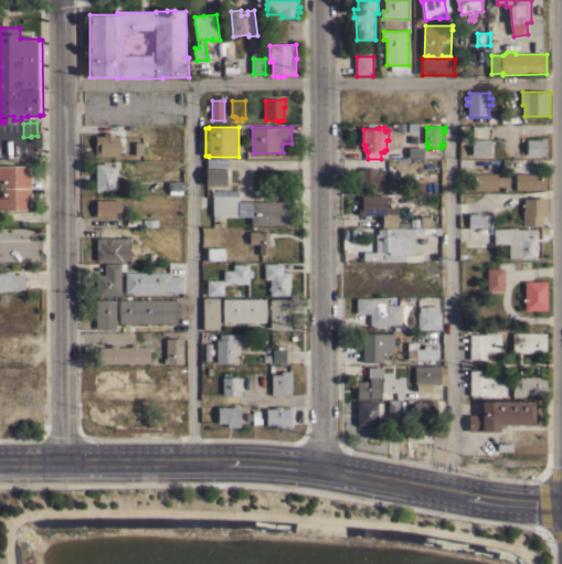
[(97,157),(97,137),(105,137),(105,134),(116,134),(116,137),(122,137),(122,157),(97,157)]
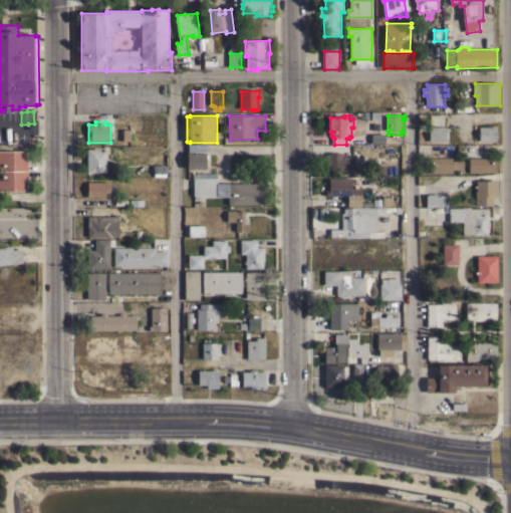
[(431,142),(431,127),(448,127),(448,142),(431,142)]
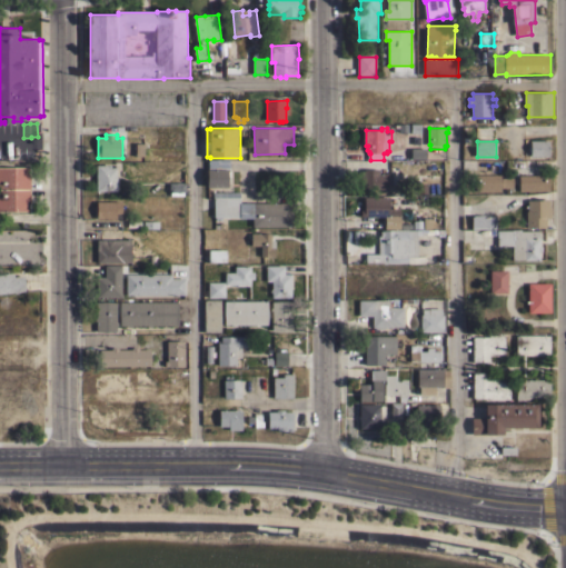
[(552,141),(552,157),(533,157),(533,141),(552,141)]
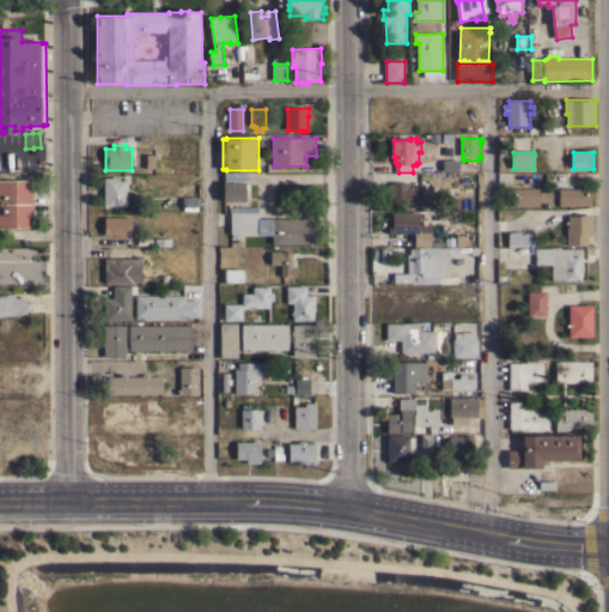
[(444,173),(444,161),(461,161),(461,171),(444,173)]
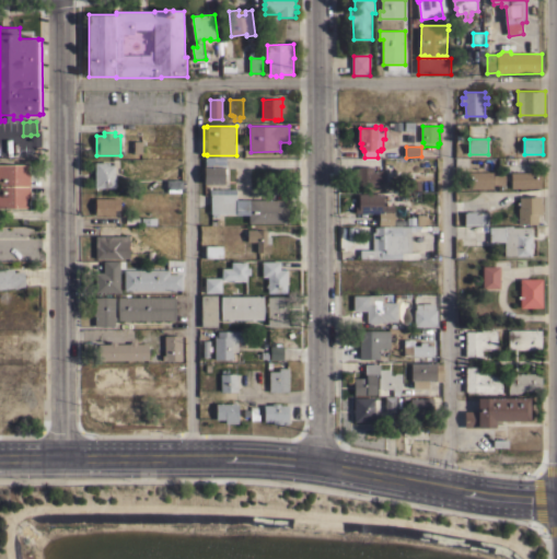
[(205,185),(205,167),(207,167),(207,158),(228,158),(228,169),(225,169),(225,184),(205,185)]
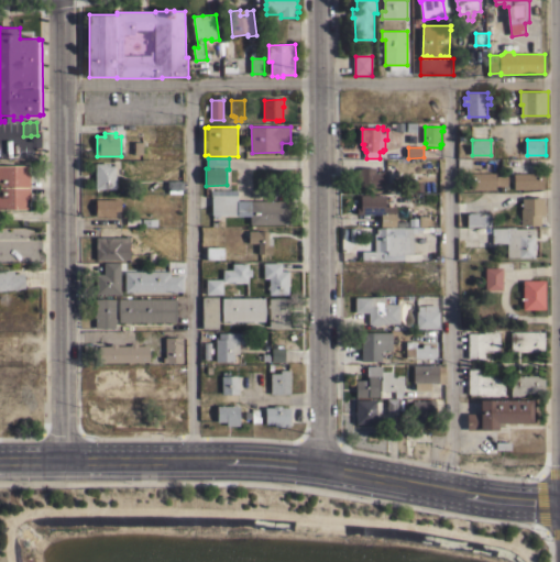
[(97,164),(111,164),(111,166),(117,166),(117,189),(97,189),(97,164)]
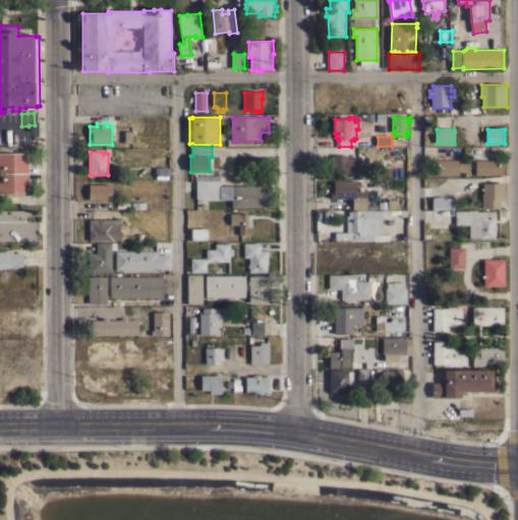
[(27,161),(29,161),(30,186),(27,186),(27,194),(0,194),(0,153),(27,153),(27,161)]
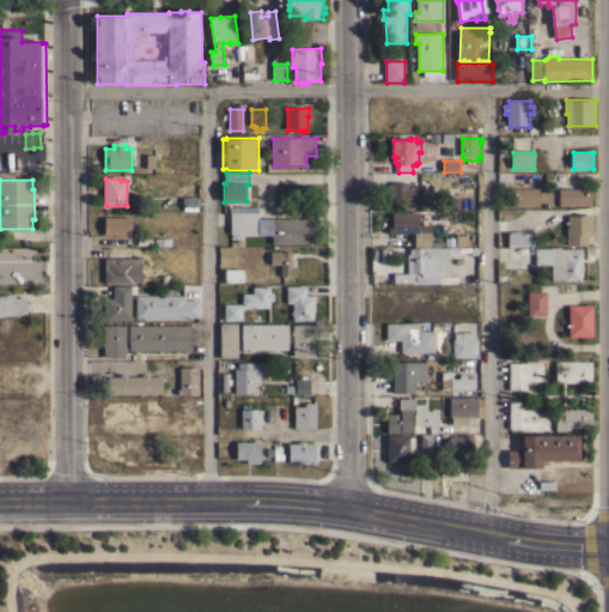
[(390,204),(390,186),(394,186),(394,183),(410,183),(410,188),(424,187),(424,199),(418,200),(418,204),(390,204)]
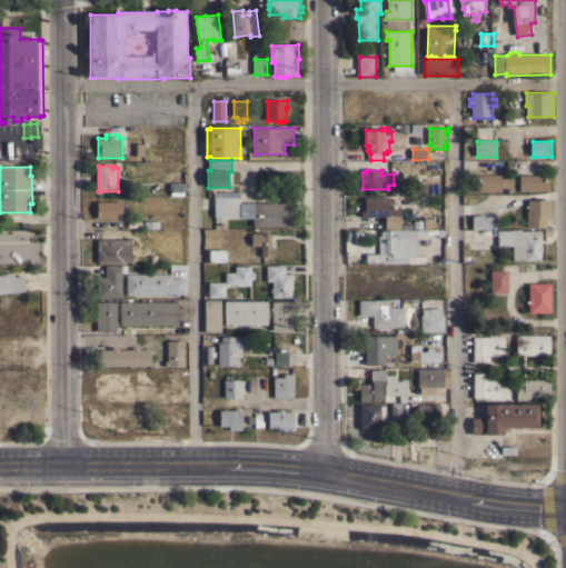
[(503,176),(503,178),(515,178),(515,188),(503,189),(503,192),(478,192),(477,176),(503,176)]
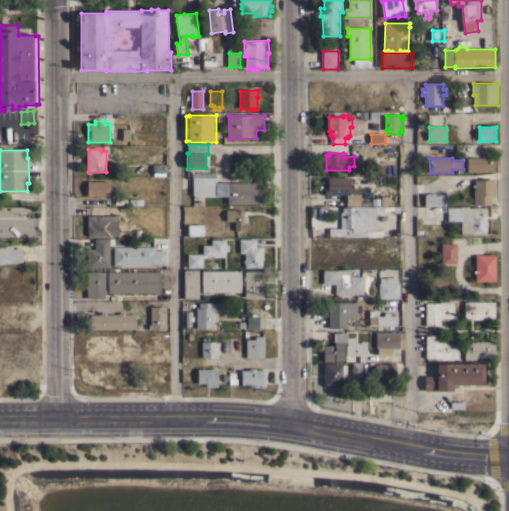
[(495,158),(496,172),(469,172),(469,158),(495,158)]
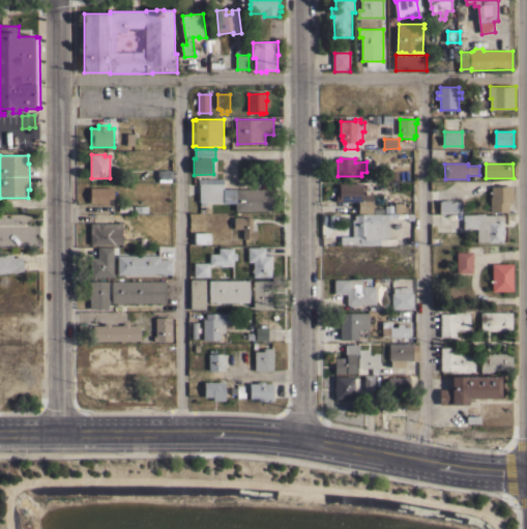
[(174,171),(174,179),(173,179),(173,182),(160,182),(160,179),(159,179),(159,171),(174,171)]
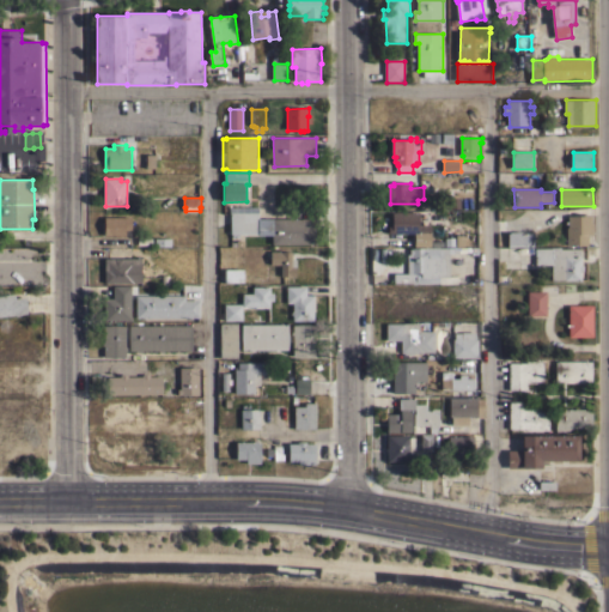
[(316,244),(273,244),(273,236),(260,236),(260,235),(232,235),(232,213),(231,213),(231,207),(260,207),(260,219),(316,219),(316,244)]
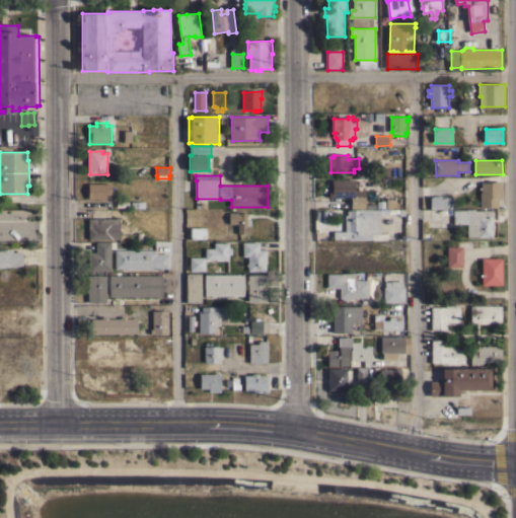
[(356,179),(356,191),(367,191),(367,209),(353,209),(353,198),(330,198),(330,192),(334,192),(334,180),(356,179)]
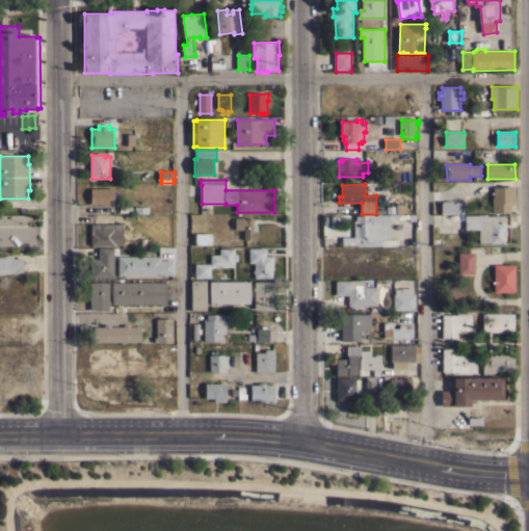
[(521,214),(511,214),(511,213),(498,213),(498,214),(494,214),(494,197),(495,197),(495,194),(493,194),(493,192),(495,192),(495,188),(510,187),(516,187),(516,194),(517,194),(517,204),(512,204),(521,214)]
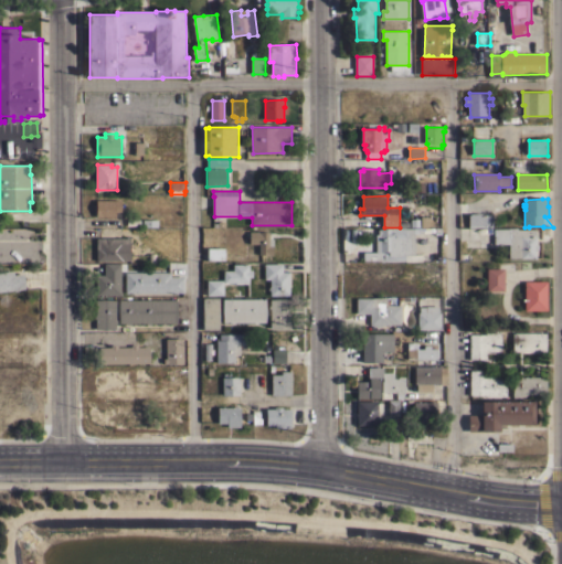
[(97,217),(97,212),(95,212),(95,205),(97,205),(97,201),(123,201),(123,212),(117,212),(117,217),(97,217)]
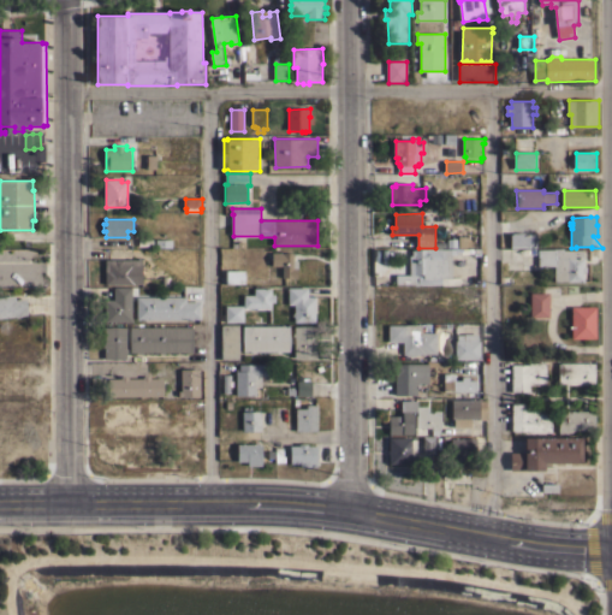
[(512,234),(526,234),(526,235),(538,235),(539,248),(512,248),(512,234)]
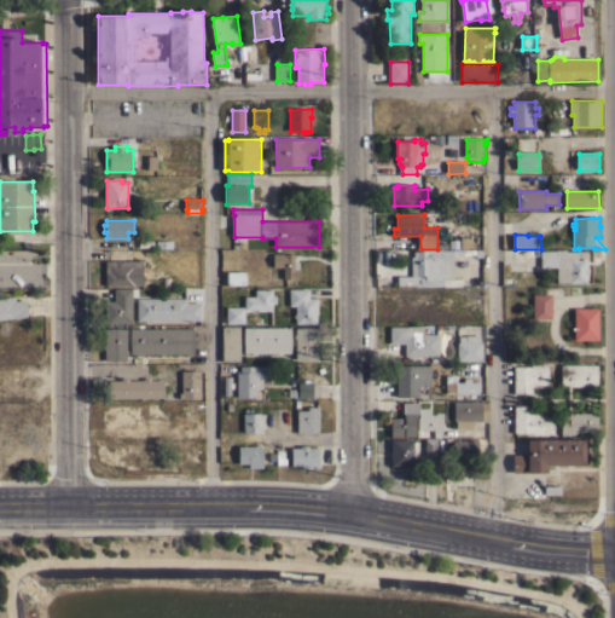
[(400,288),(399,277),(413,277),(413,258),(416,258),(416,252),(445,250),(445,252),(454,250),(456,281),(445,281),(445,287),(400,288)]
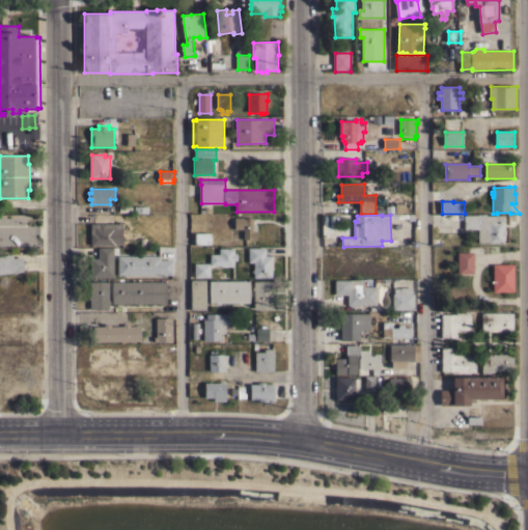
[(505,230),(507,230),(507,234),(505,234),(505,243),(491,244),(491,243),(480,243),(480,229),(466,230),(466,216),(488,215),(488,217),(505,216),(505,230)]
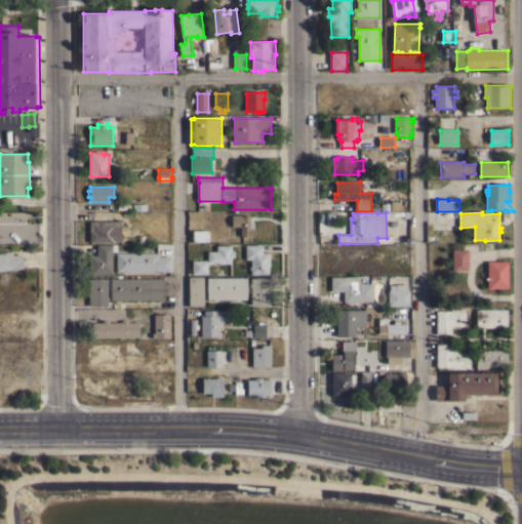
[(251,216),(251,223),(255,223),(255,238),(242,237),(242,228),(233,227),(233,215),(251,216)]
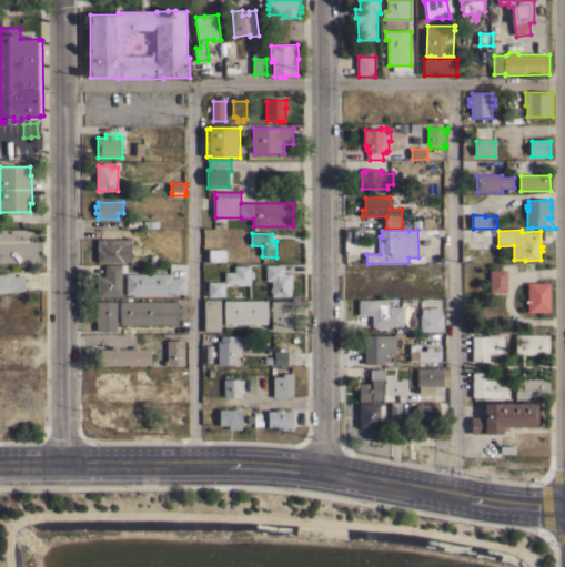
[(99,263),(99,244),(107,243),(107,240),(114,240),(114,243),(133,243),(133,263),(99,263)]
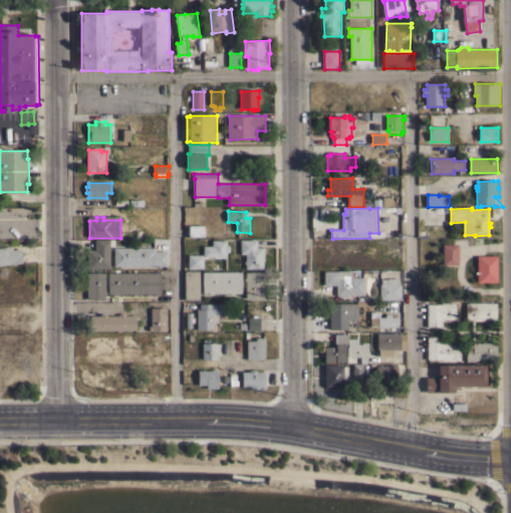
[(205,226),(205,237),(189,237),(189,226),(205,226)]
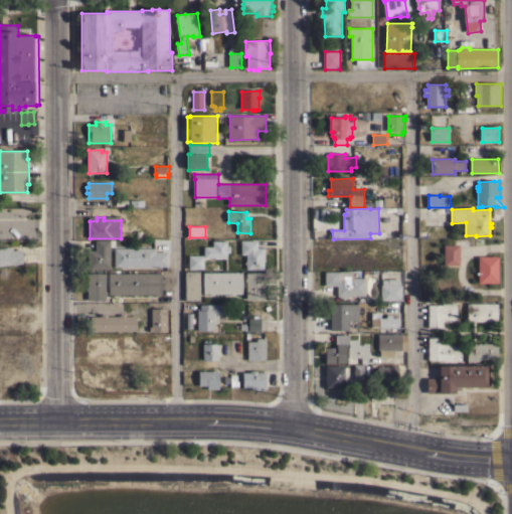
[(112,270),(90,270),(89,251),(97,251),(97,240),(112,240),(112,270)]
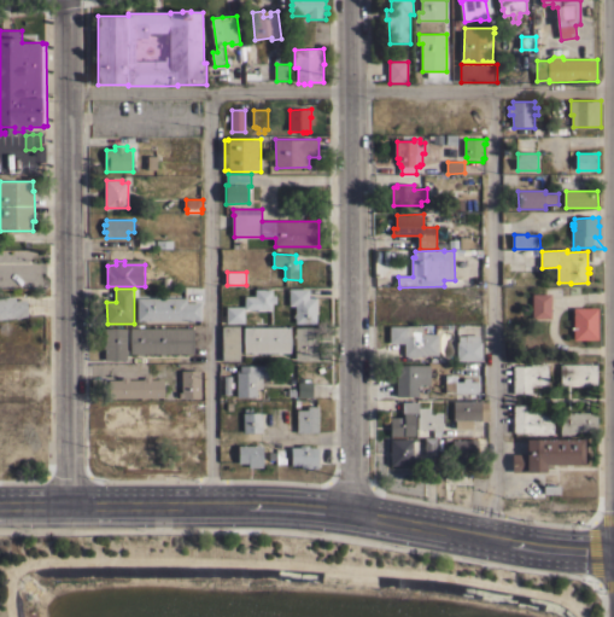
[(317,324),(297,324),(297,307),(291,307),(291,290),(310,289),(310,298),(317,298),(317,324)]
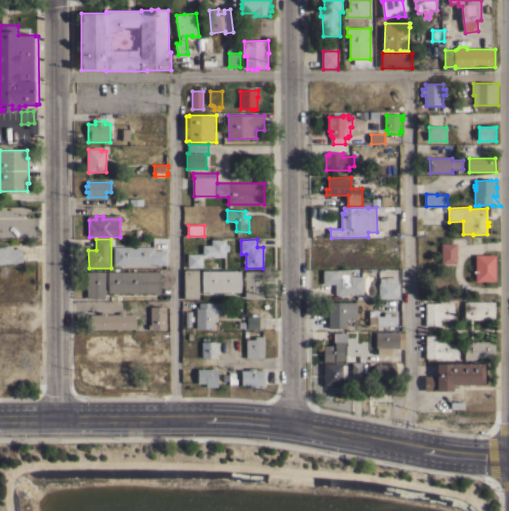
[(204,257),(204,268),(189,268),(189,255),(204,255),(204,246),(213,246),(213,240),(227,240),(227,245),(230,245),(230,251),(227,251),(227,257),(204,257)]
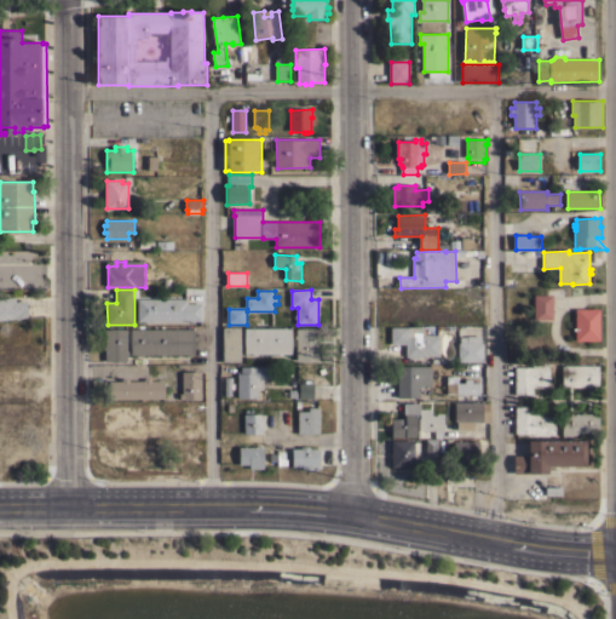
[(554,320),(536,320),(536,296),(554,296),(554,320)]
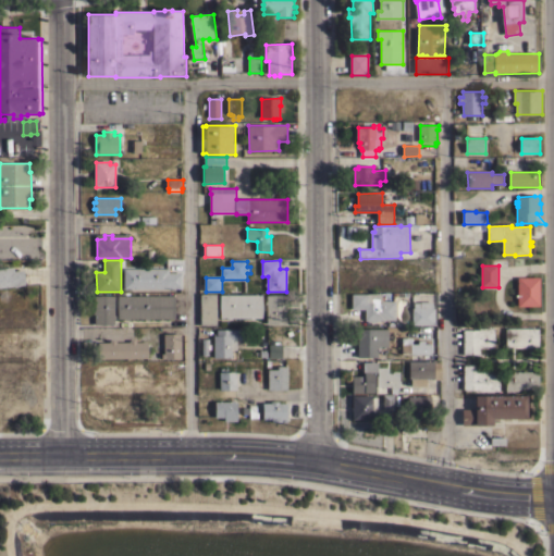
[(0,269),(15,268),(15,271),(25,270),(26,285),(20,286),(21,287),(16,287),(16,286),(0,287),(0,269)]
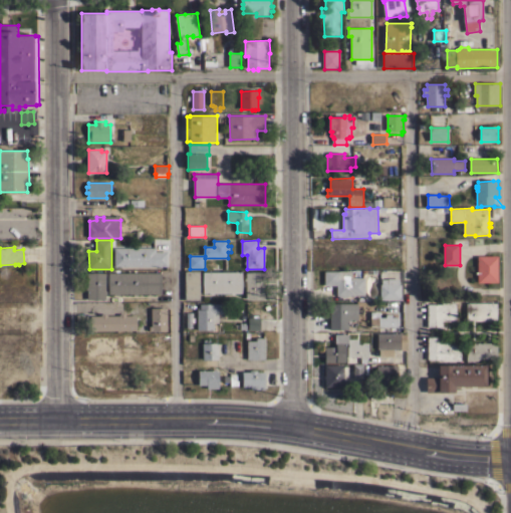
[(115,248),(157,248),(157,252),(169,252),(169,267),(115,267),(115,248)]
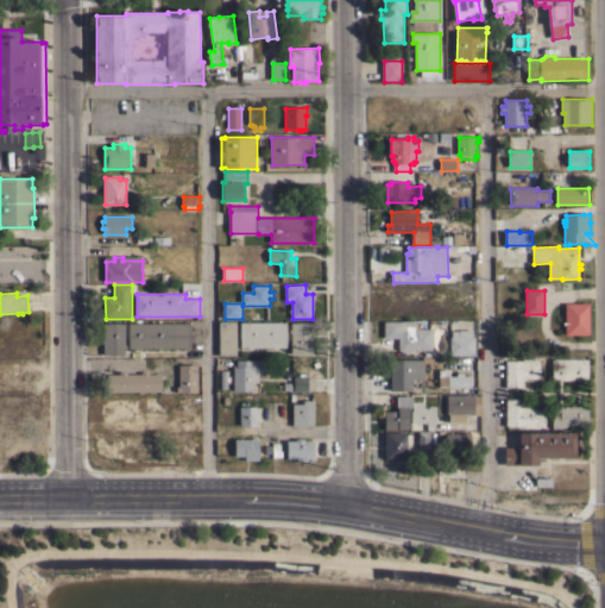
[(591,334),(567,336),(567,304),(591,304),(591,334)]
